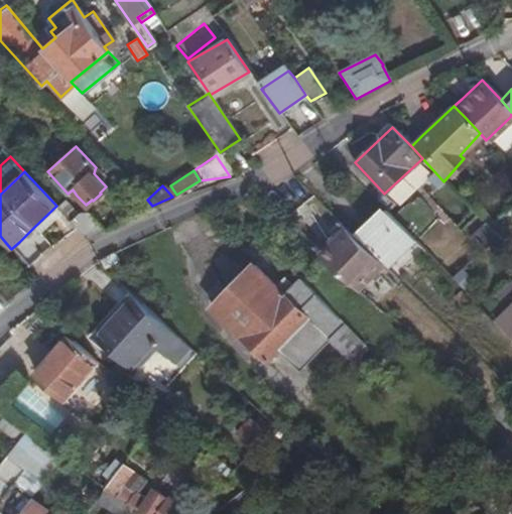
[(56,206),(34,227),(40,234),(64,213),(56,206)]
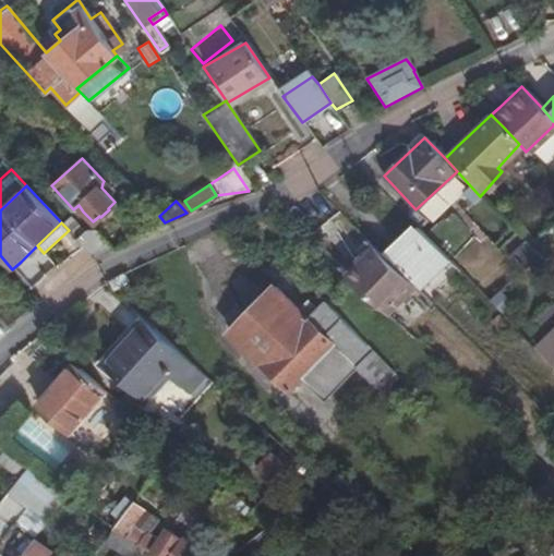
[(417,285),(445,257),(412,225),(384,252),(417,285)]
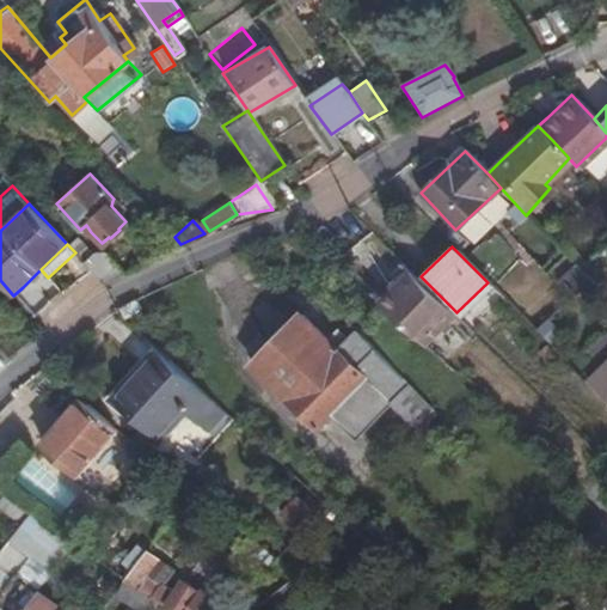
[(570,296),(587,279),(580,272),(566,257),(550,274),(570,296)]
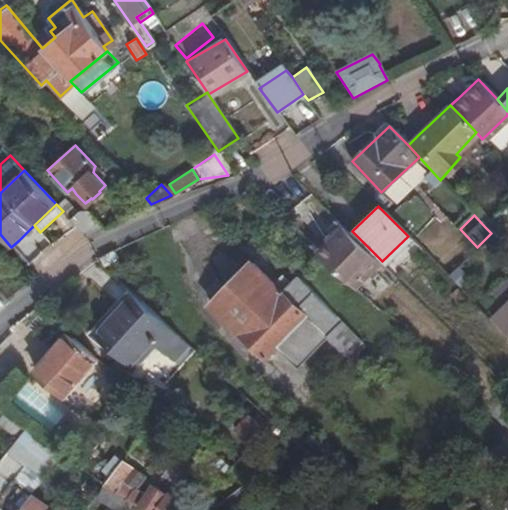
[(316,252),(353,288),(380,263),(342,226),(316,252)]
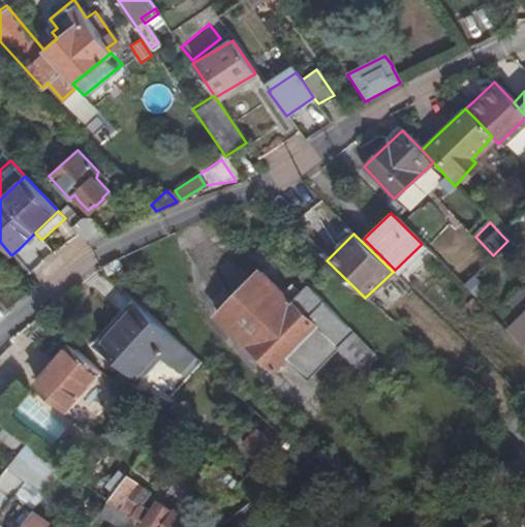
[(105,271),(109,276),(121,269),(119,264),(105,271)]
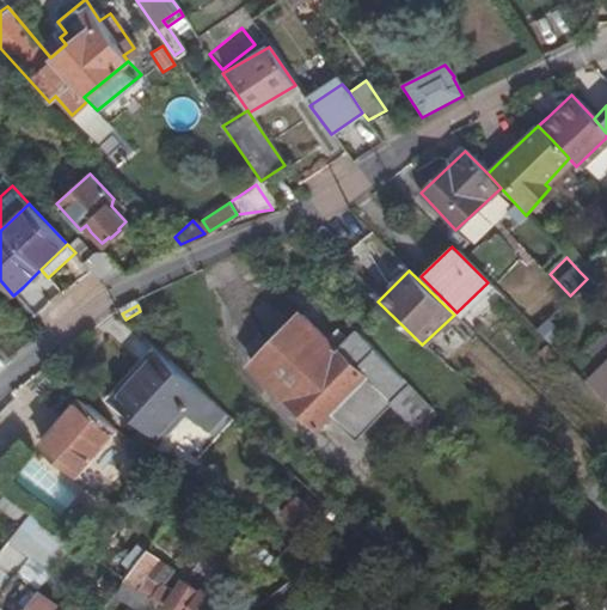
[(354,439),(391,402),(326,336),(302,311),(251,360),(314,426),(329,414),(354,439)]
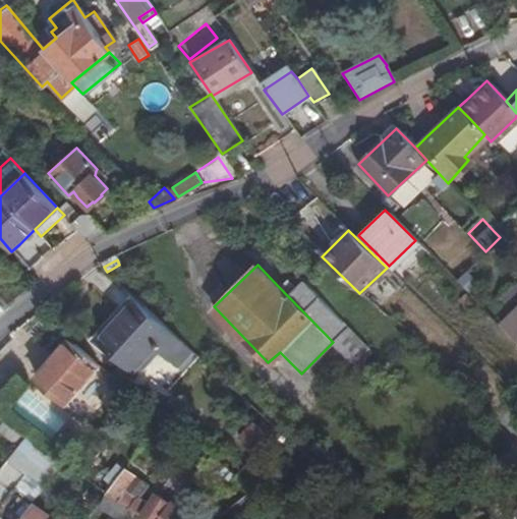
[(333,342),(355,366),(370,352),(301,280),(295,286),(287,278),(278,286),(333,342)]
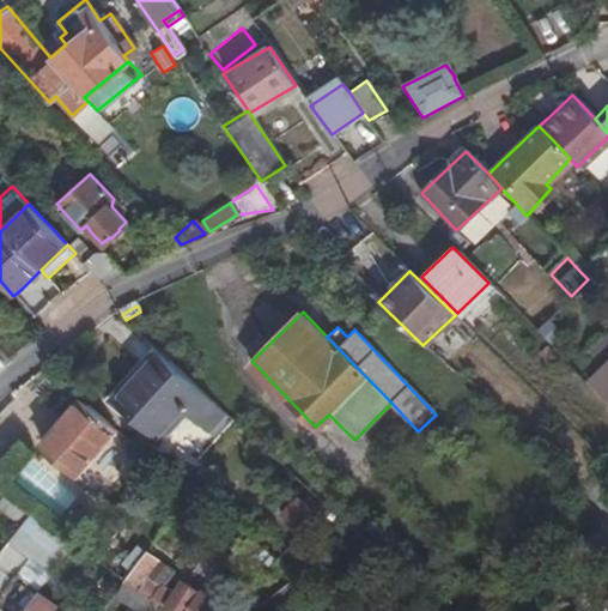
[(193,422),(212,401),(154,349),(110,398),(154,437),(180,410),(193,422)]
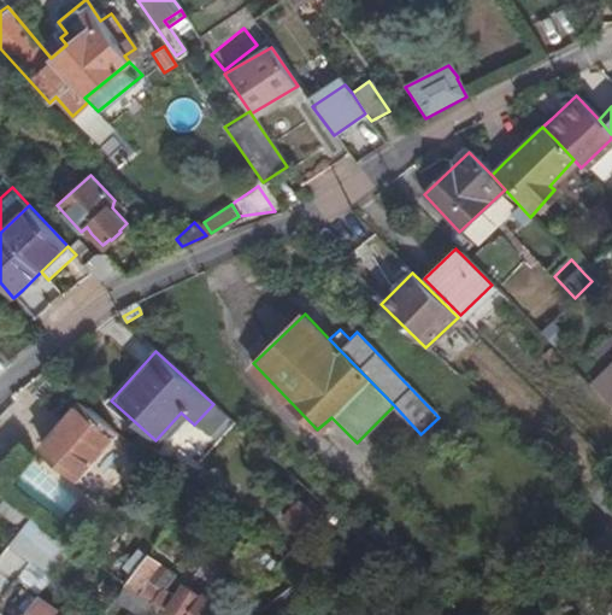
[(611,357),(588,382),(611,406),(611,357)]
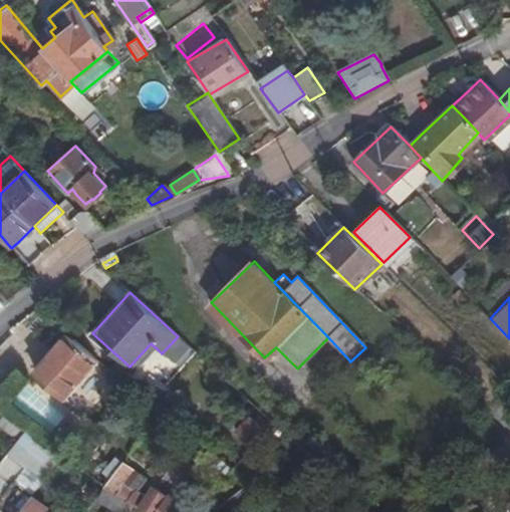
[(62,396),(95,358),(65,333),(33,370),(62,396)]
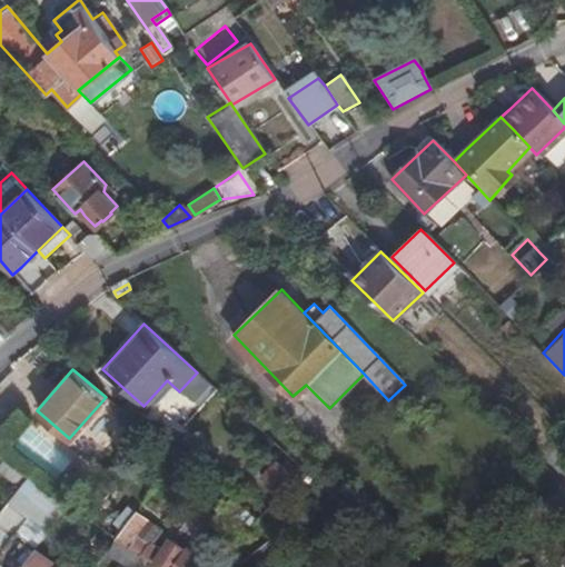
[(0,419),(16,406),(0,388),(0,419)]
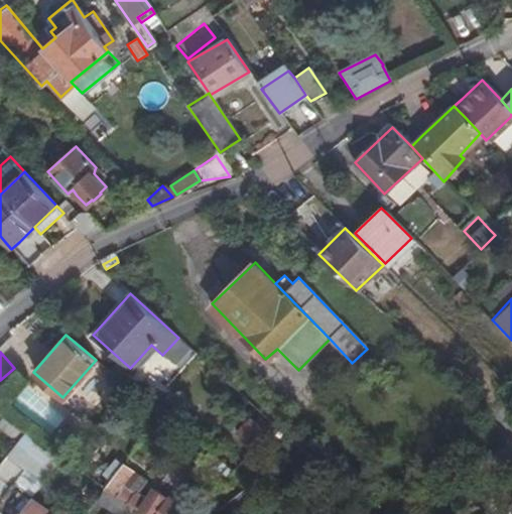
[(0,395),(48,431),(61,414),(10,376),(0,389),(0,395)]
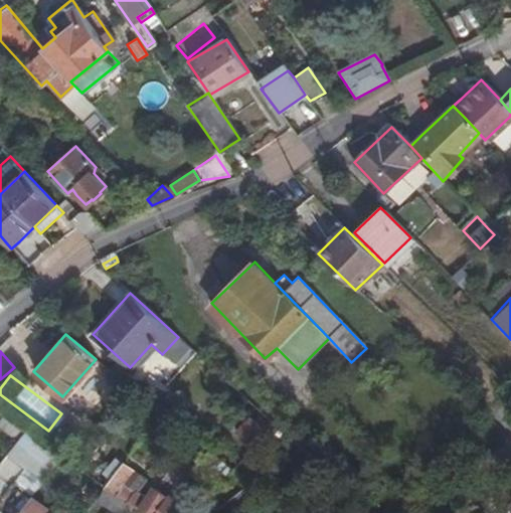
[(26,428),(3,410),(0,414),(0,425),(17,439),(26,428)]
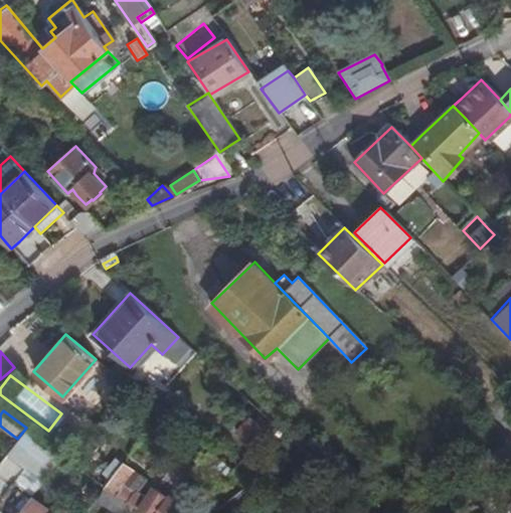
[(234,432),(247,445),(267,424),(257,415),(252,419),(249,415),(234,432)]
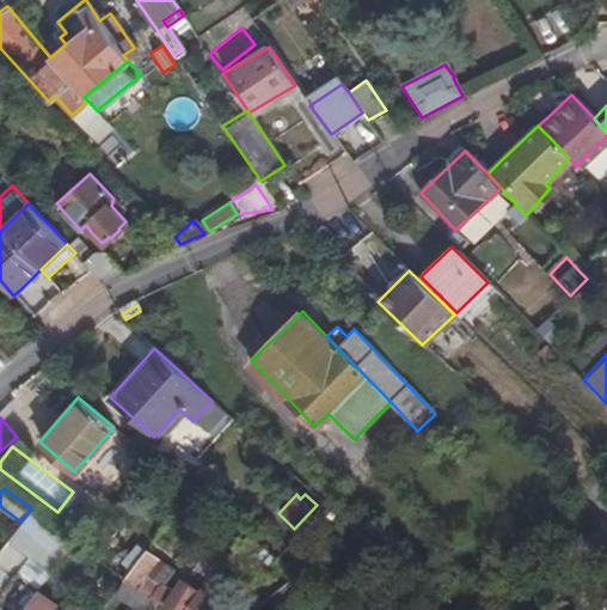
[(30,555),(18,569),(40,585),(74,541),(31,508),(20,522),(8,537),(30,555)]
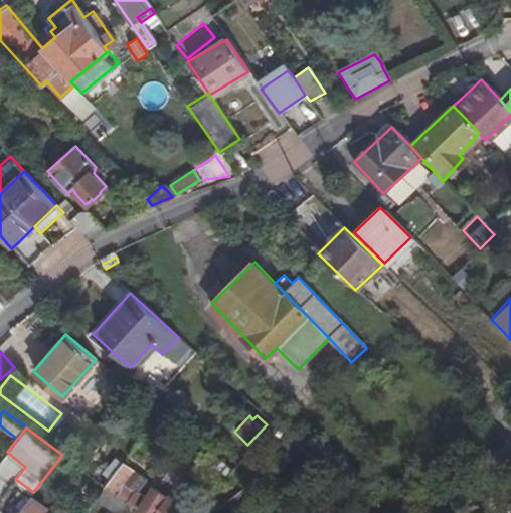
[(213,491),(233,470),(213,452),(193,473),(213,491)]
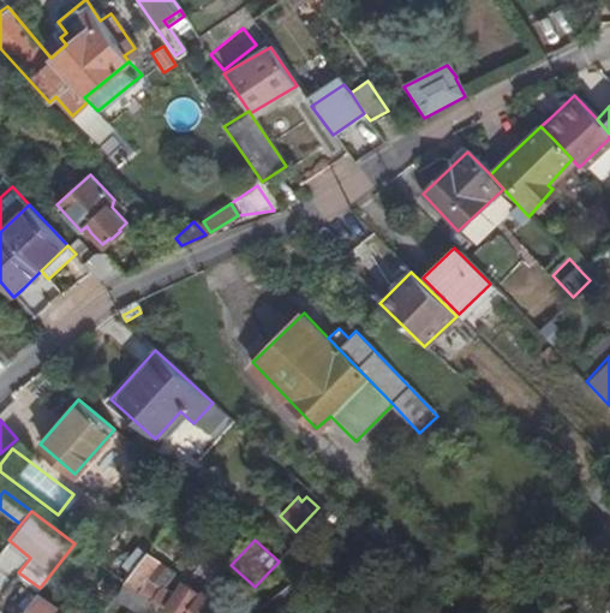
[(143,557),(125,582),(138,591),(156,566),(143,557)]
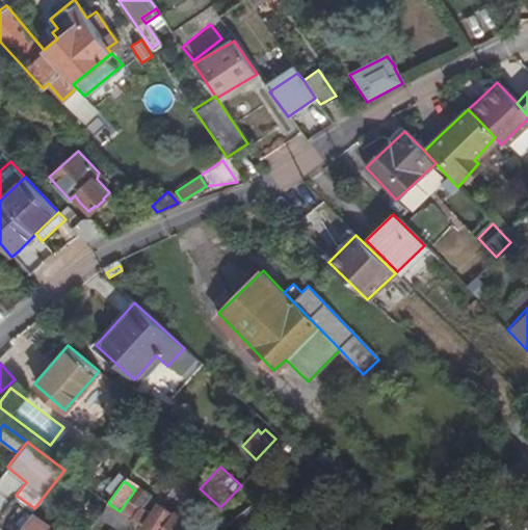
[(0,529),(18,529),(31,513),(34,508),(16,495),(0,514),(0,529)]
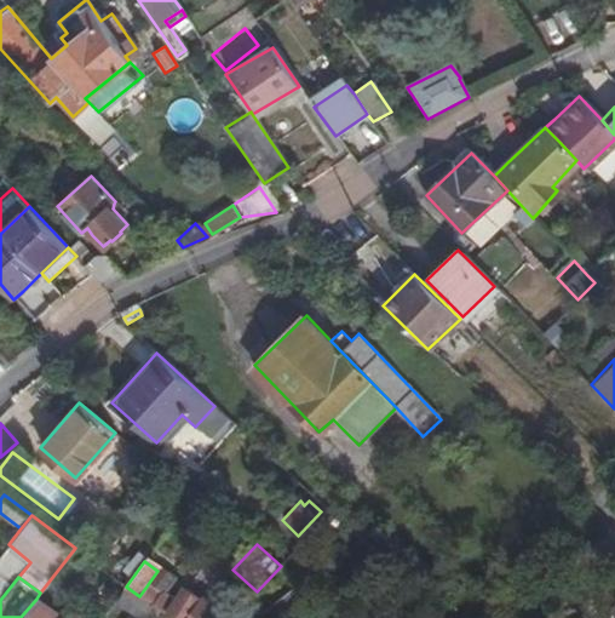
[(139,596),(126,587),(114,601),(141,617),(147,617),(154,606),(139,596)]
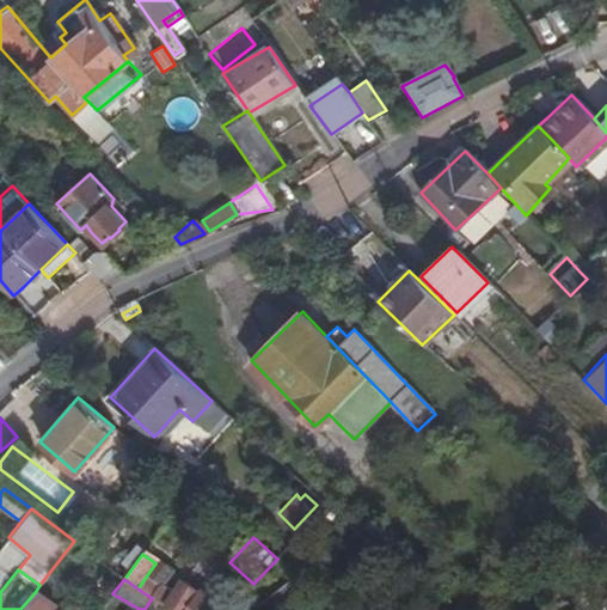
[(165,607),(170,609),(213,609),(218,602),(196,587),(196,590),(181,580),(165,607)]
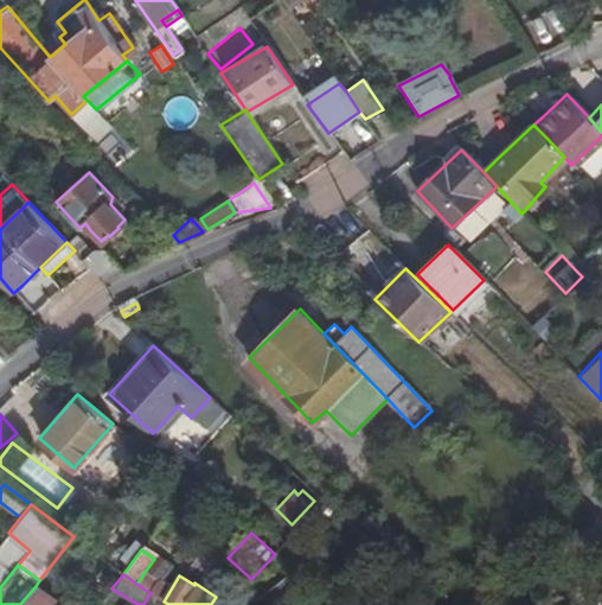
[(50,604),(55,600),(36,586),(20,604),(50,604)]
